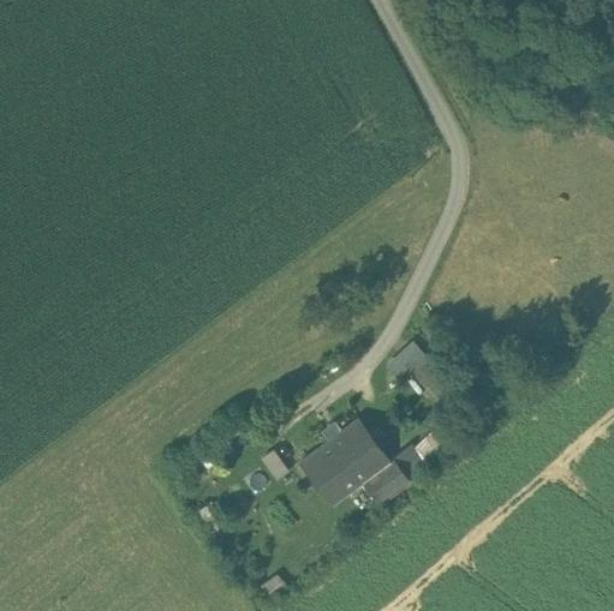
[(441,371),(430,359),(425,364),(436,376),(441,371)]
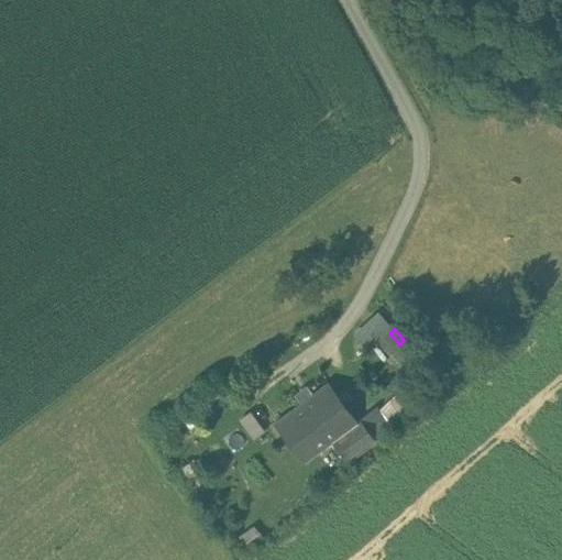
[(399,344),(389,333),(376,346),(405,375),(418,363),(399,344)]
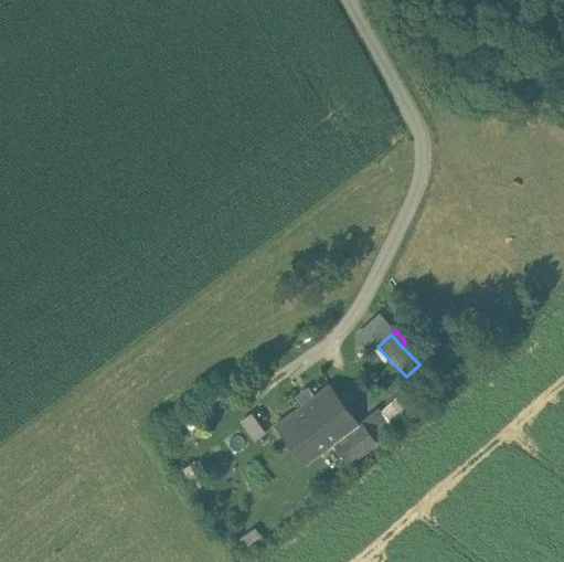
[(330,446),(355,426),(327,386),(274,427),(304,466),(330,446)]
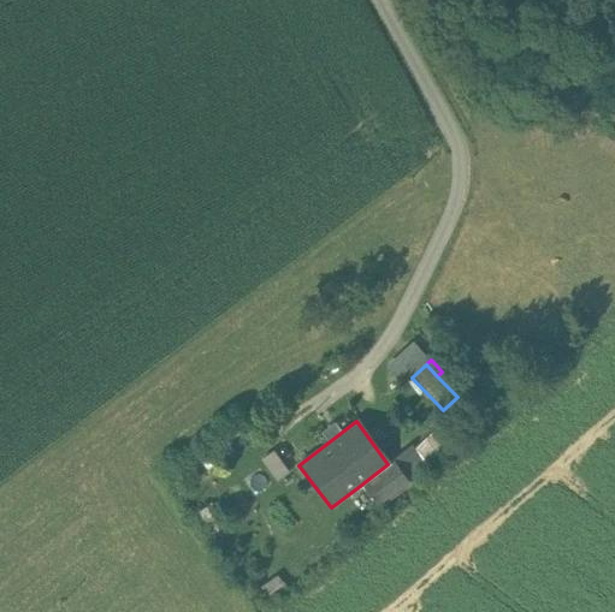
[(431,432),(395,465),(407,483),(413,489),(449,457),(431,432)]
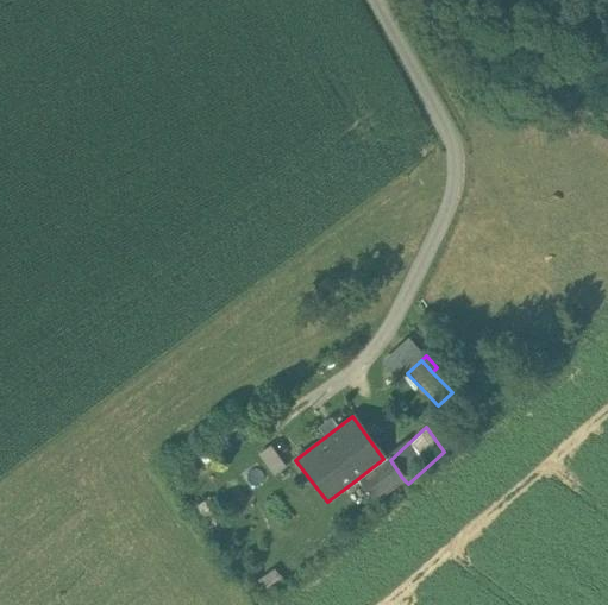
[(273,445),(258,454),(271,477),(287,467),(273,445)]
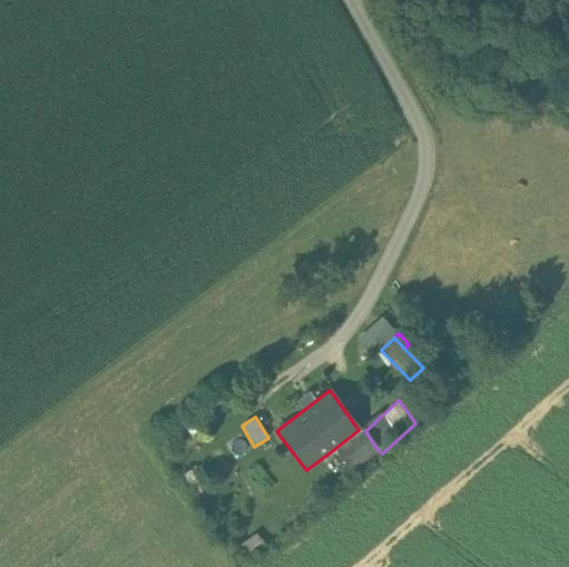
[(359,461),(376,448),(365,431),(362,428),(359,430),(333,450),(347,470),(359,461)]
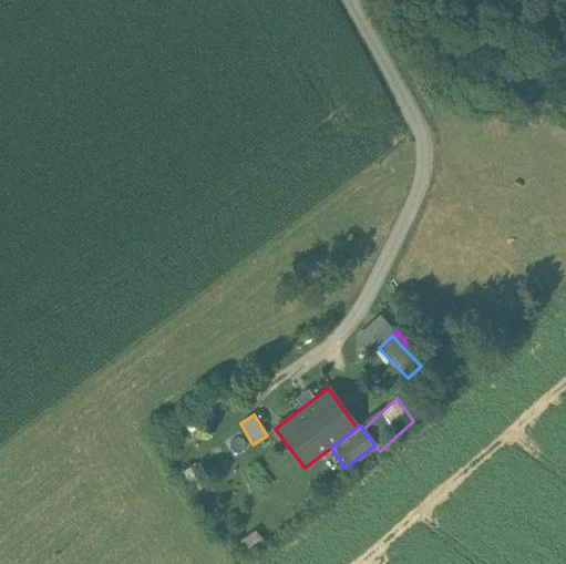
[(374,445),(357,459),(362,465),(380,451),(374,445)]
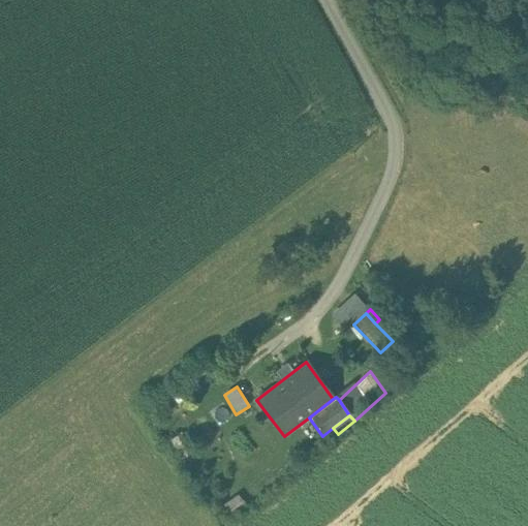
[(180,435),(171,442),(182,458),(191,451),(180,435)]
